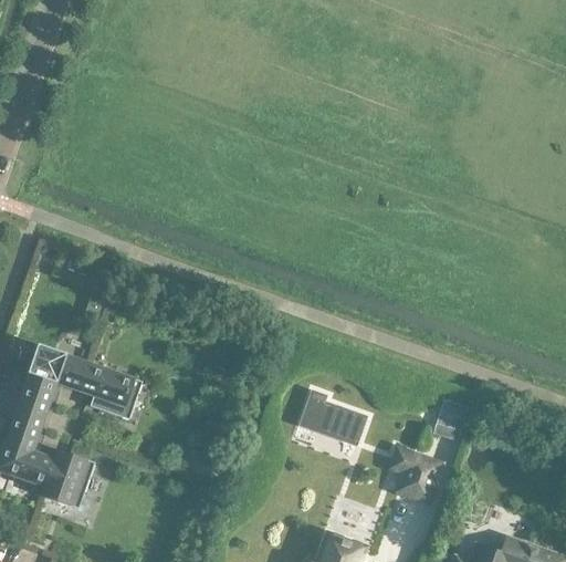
[(92,288),(88,300),(103,304),(106,292),(92,288)]
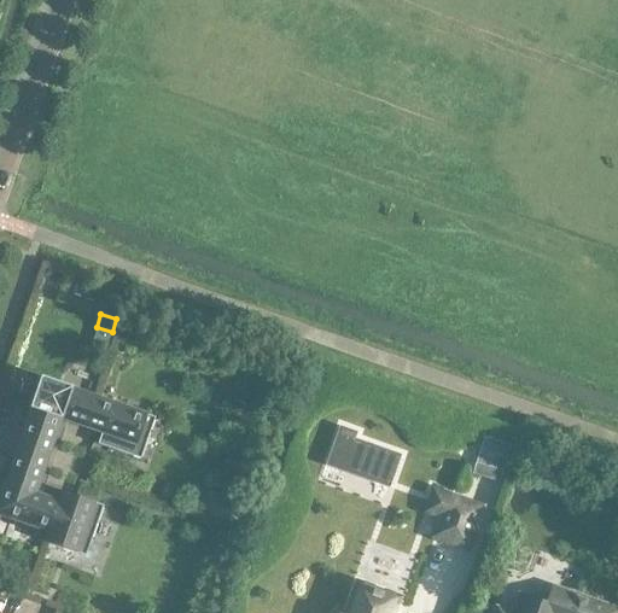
[(30,404),(31,404),(0,492),(0,511),(38,524),(48,494),(36,489),(62,415),(82,421),(93,391),(73,384),(73,383),(41,372),(30,404)]
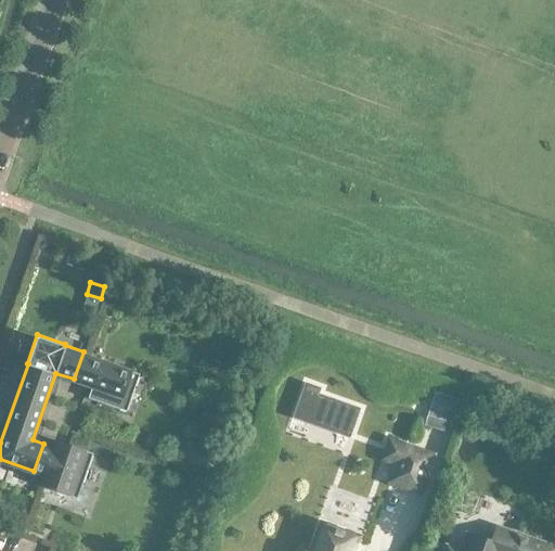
[(140,371),(84,351),(74,379),(91,385),(88,395),(127,409),(140,371)]
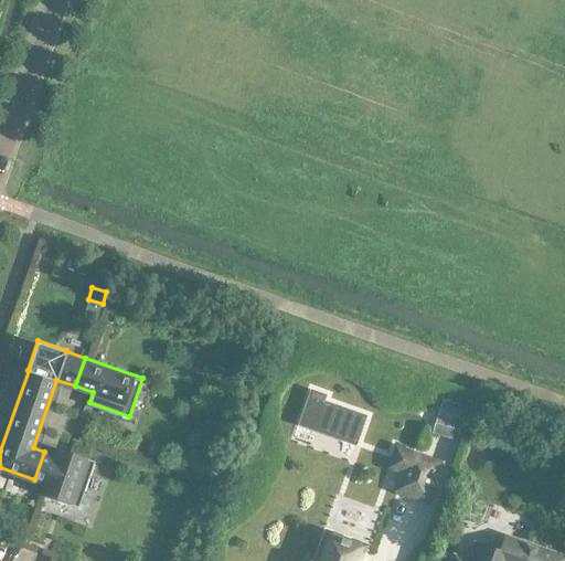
[(292,423),(350,443),(360,413),(318,399),(320,393),(305,388),(292,423)]
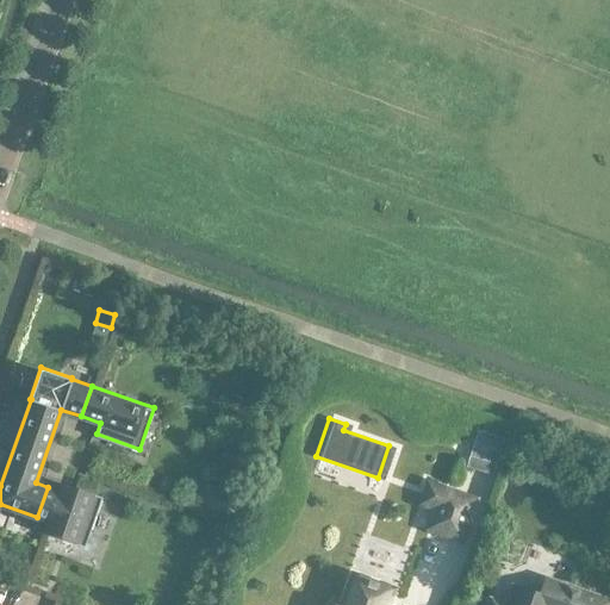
[(103,494),(63,481),(60,491),(48,487),(37,517),(49,522),(45,531),(76,542),(81,525),(91,528),(103,494)]
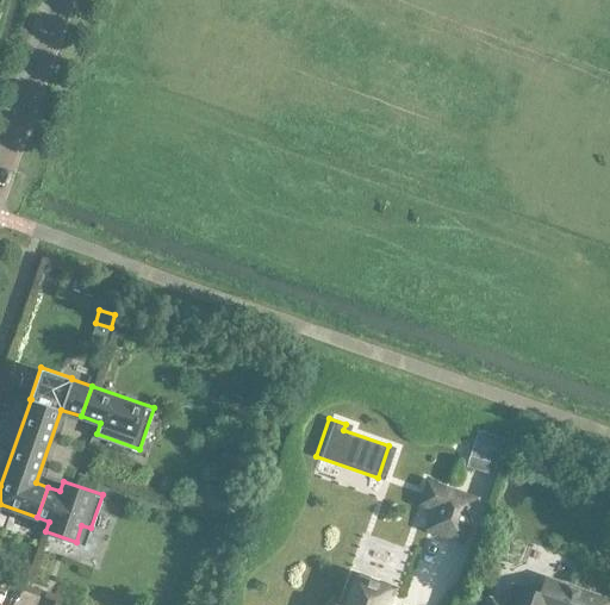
[(478,498),(446,486),(433,525),(464,536),(478,498)]
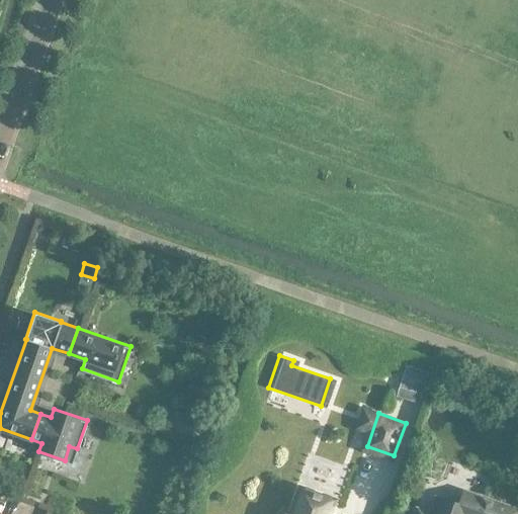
[(313,492),(301,489),(295,506),(291,513),(289,513),(284,512),(283,513),(326,513),(332,499),(321,495),(321,493),(314,490),(313,492)]
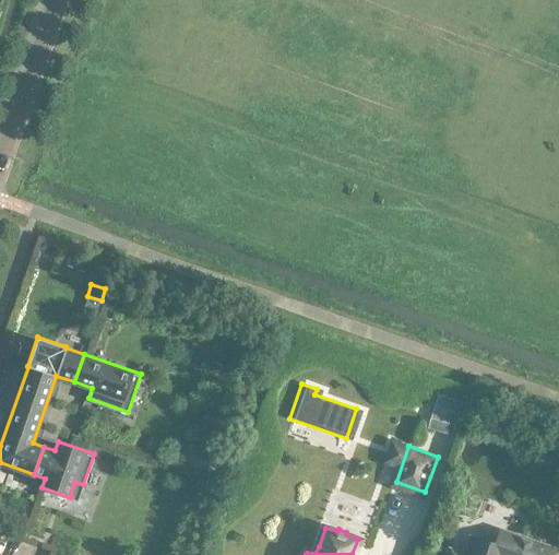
[(556,554),(558,550),(501,529),(496,544),(472,536),(465,554),(453,550),(449,554),(556,554)]
